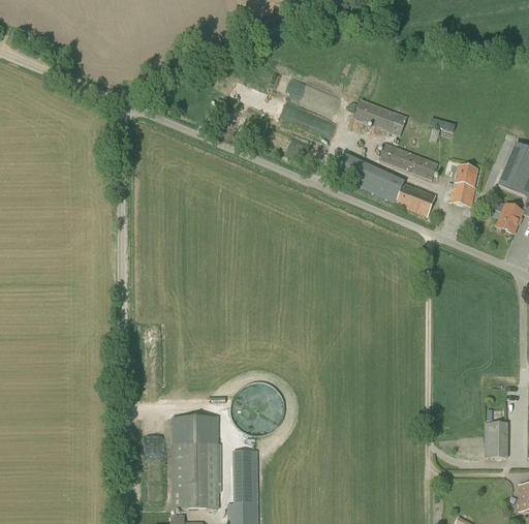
[(271,96),(267,109),(313,124),(317,112),(271,96)]
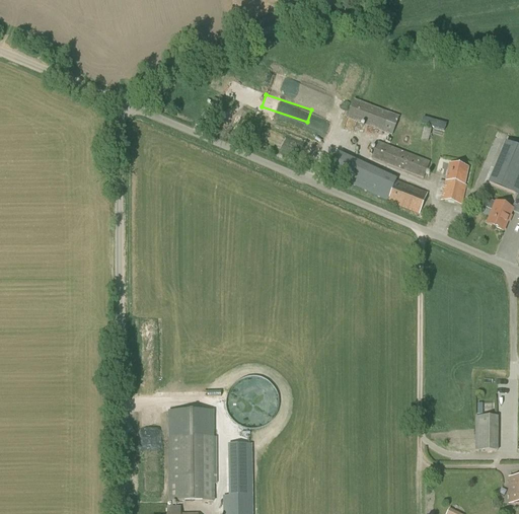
[(392,131),(399,114),(399,113),(389,108),(354,95),(347,114),(382,127),(392,131)]
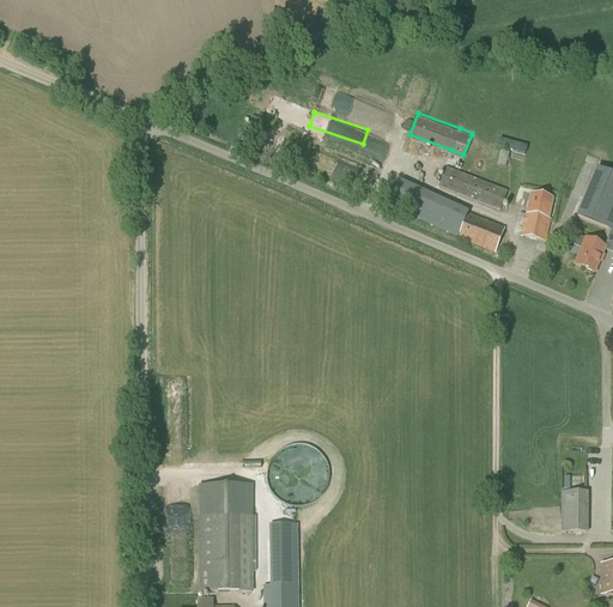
[(497,141),(525,149),(527,140),(499,133),(497,141)]
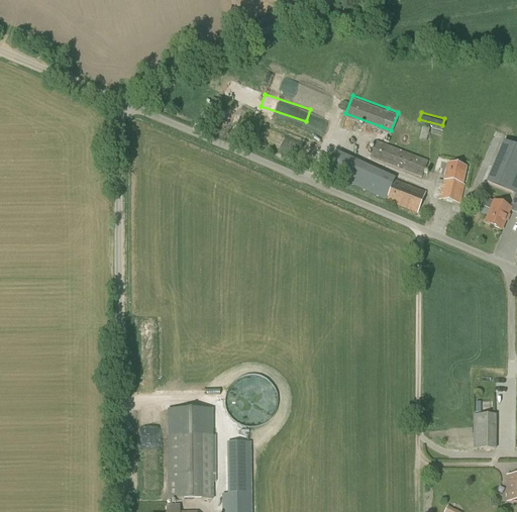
[(423,148),(429,124),(422,122),(419,134),(416,146),(423,148)]
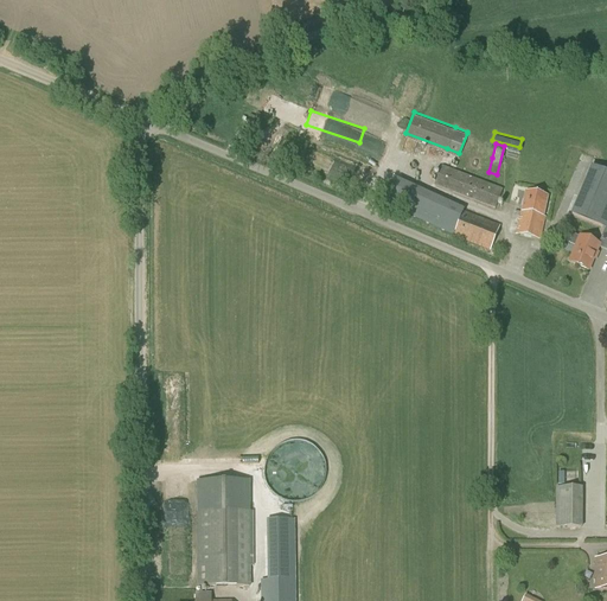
[(496,204),(503,184),(441,160),(434,180),(496,204)]
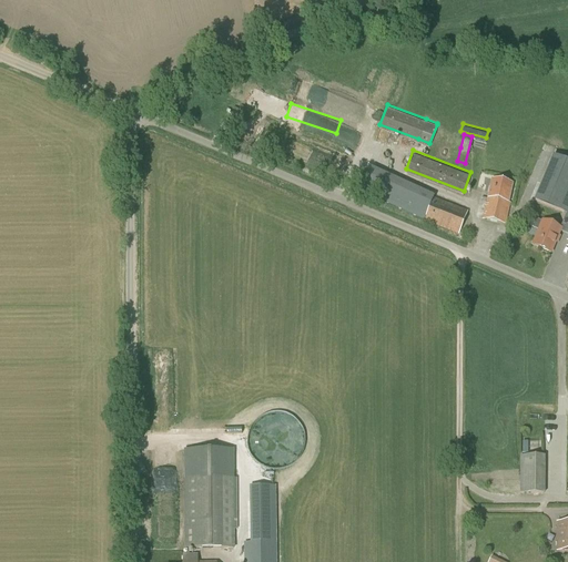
[(534,195),(566,210),(567,206),(567,156),(553,151),(534,195)]
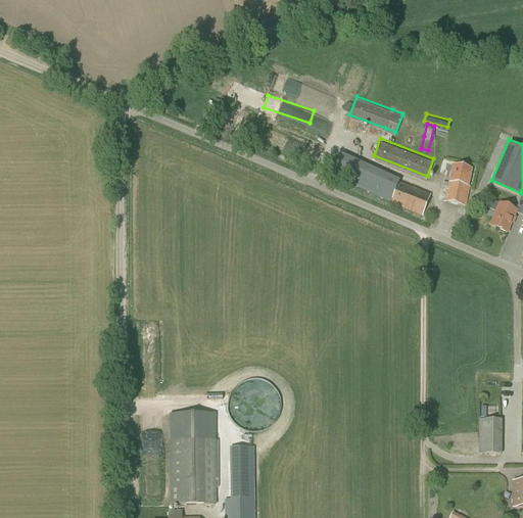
[(333,173),(391,198),(398,178),(399,176),(342,151),(333,173)]
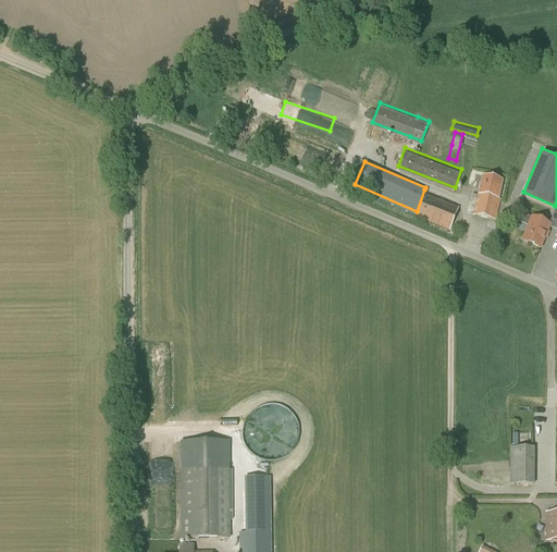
[(498,195),(503,176),(482,171),(478,191),(473,210),(495,215),(499,196),(498,195)]
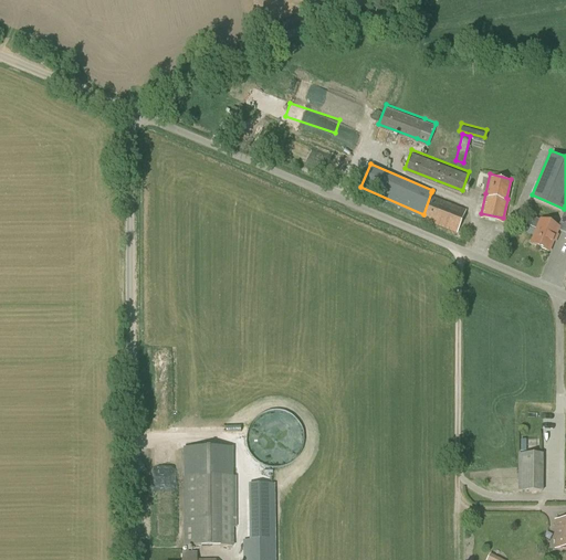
[(423,214),(422,217),(457,229),(461,217),(465,205),(449,199),(431,192),(423,214)]
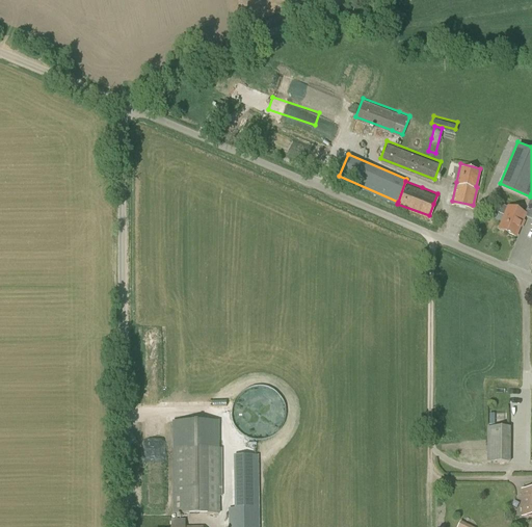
[(531,221),(531,193),(530,196),(525,209),(508,203),(498,226),(516,233),(525,212),(531,215),(531,216),(530,221),(531,221)]
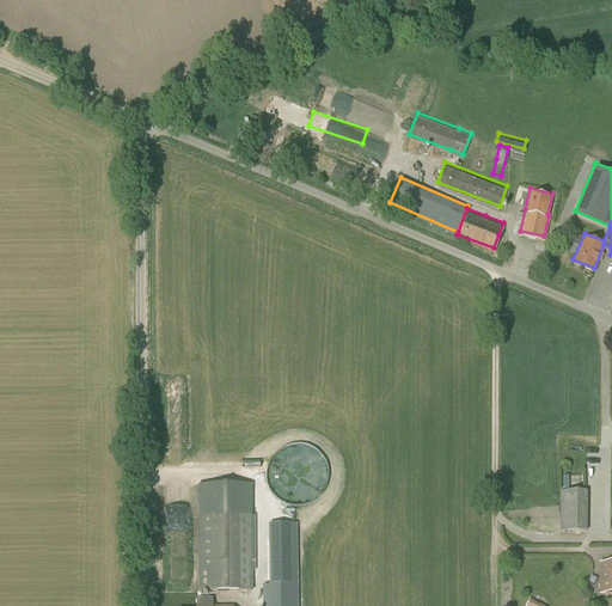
[(255,478),(197,479),(199,587),(256,587),(255,478)]
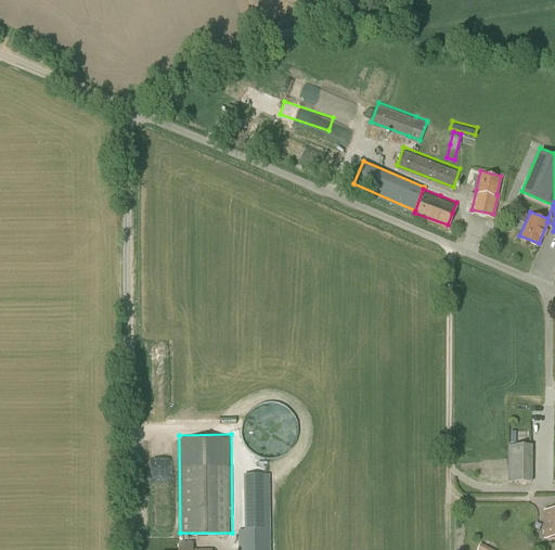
[(531,478),(532,442),(508,440),(507,477),(531,478)]
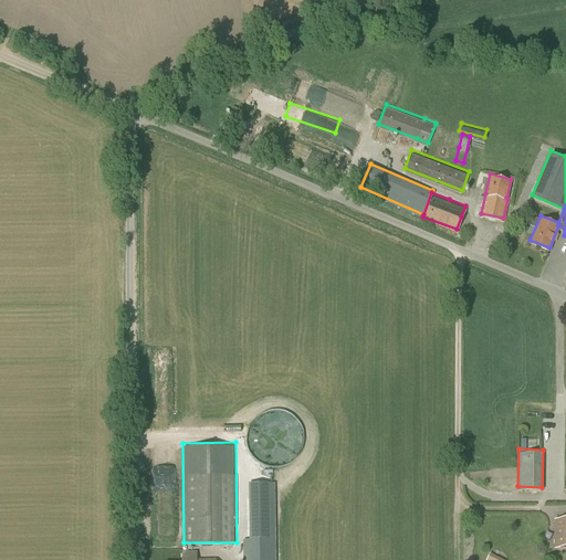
[(565,542),(565,516),(556,517),(556,543),(565,542)]
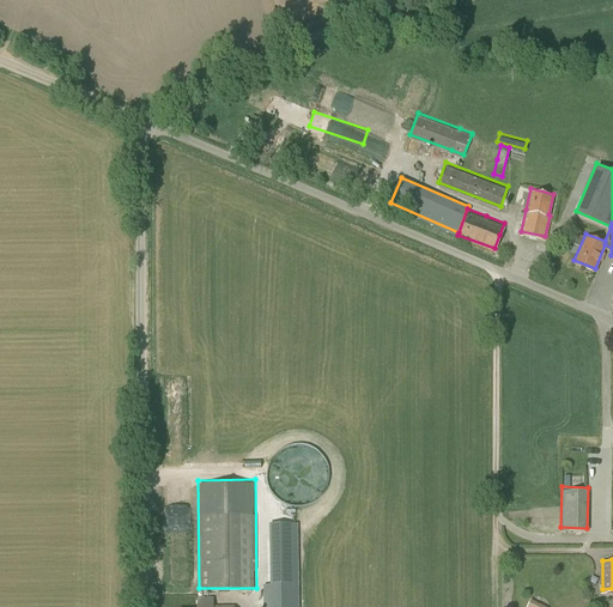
[(262,606),(298,606),(298,581),(262,581),(262,606)]
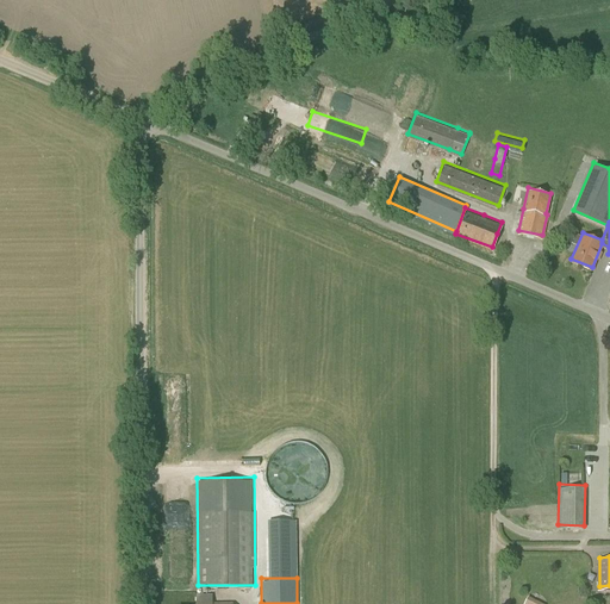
[(207,601),(207,591),(197,591),(195,603),(232,603),(232,599),(207,601)]
